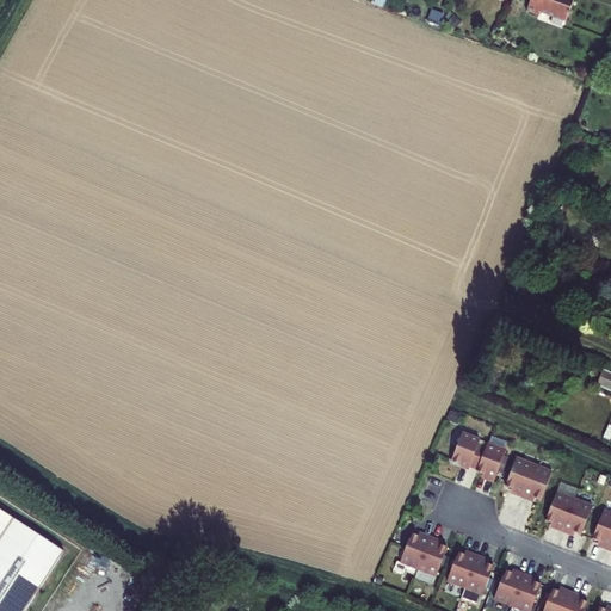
[(531,0),(528,12),(541,17),(541,13),(567,23),(568,18),(571,18),(572,13),(571,12),(574,0),(531,0)]
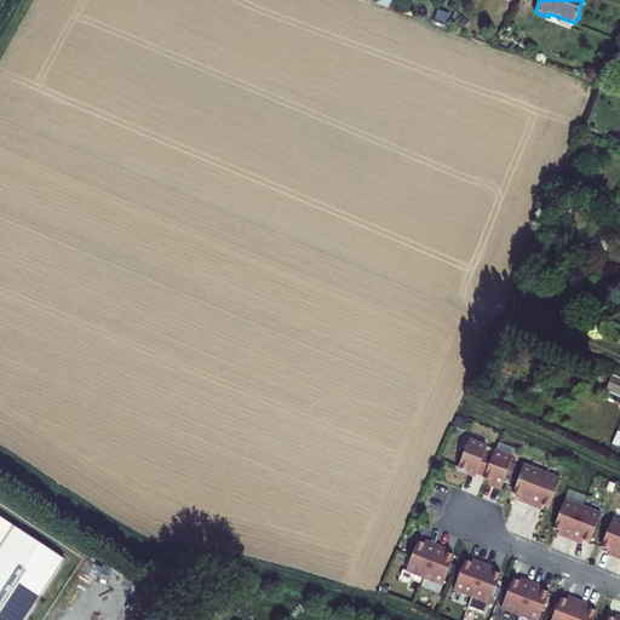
[(619,378),(613,375),(606,392),(619,397),(619,378)]
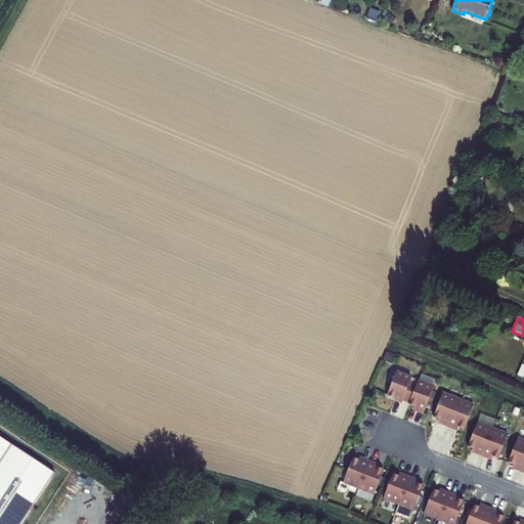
[(415,411),(423,415),(433,387),(418,381),(416,385),(409,383),(410,378),(396,372),(386,395),(401,401),(402,400),(408,403),(407,404),(416,408),(415,411)]
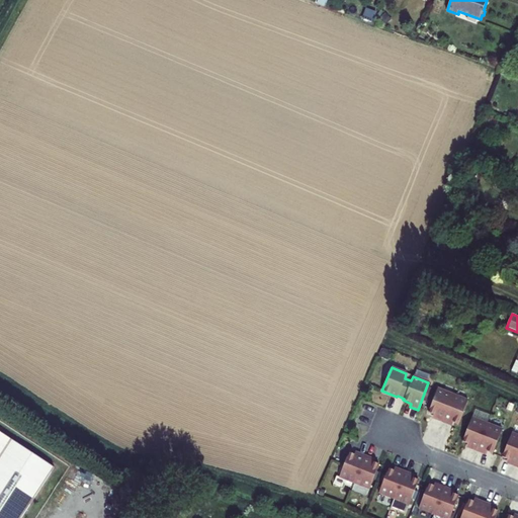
[(435,416),(434,419),(441,422),(451,395),(437,389),(427,413),(435,416)]
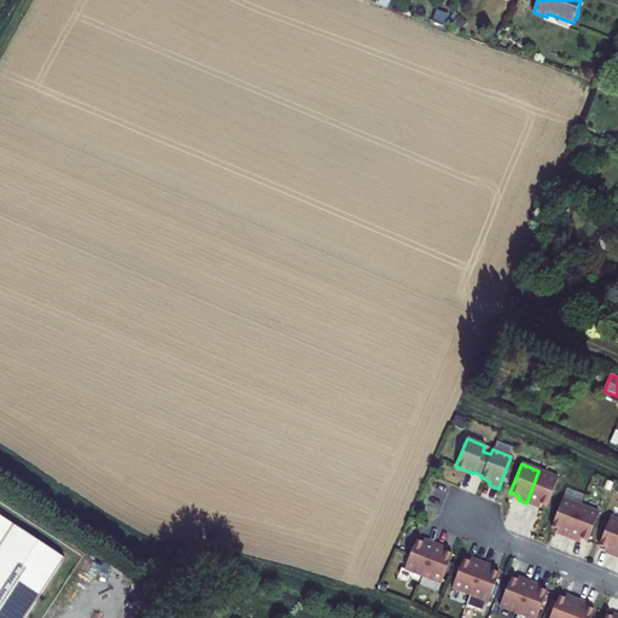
[(526,503),(534,506),(535,503),(544,507),(557,478),(538,471),(526,503)]
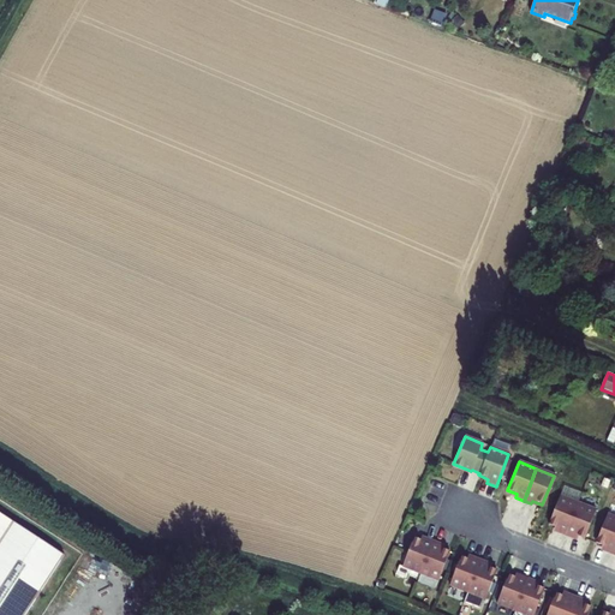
[(557,529),(556,531),(565,535),(577,503),(560,496),(548,524),(557,529)]
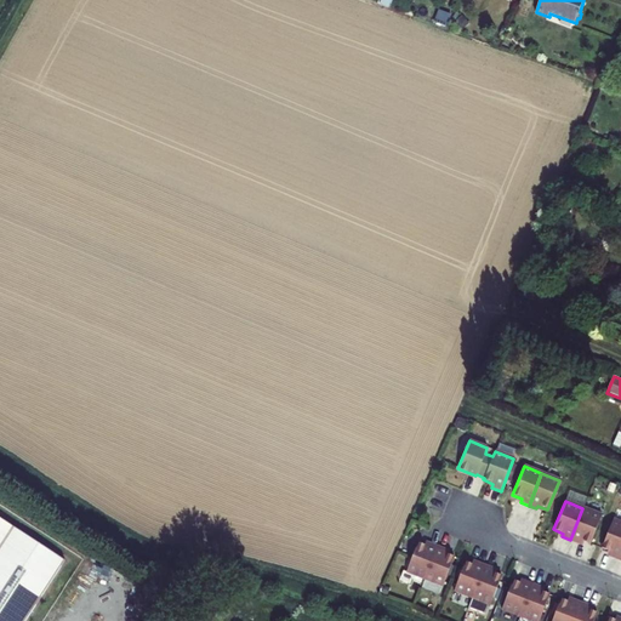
[(570,540),(577,543),(579,540),(588,543),(600,516),(582,508),(570,540)]
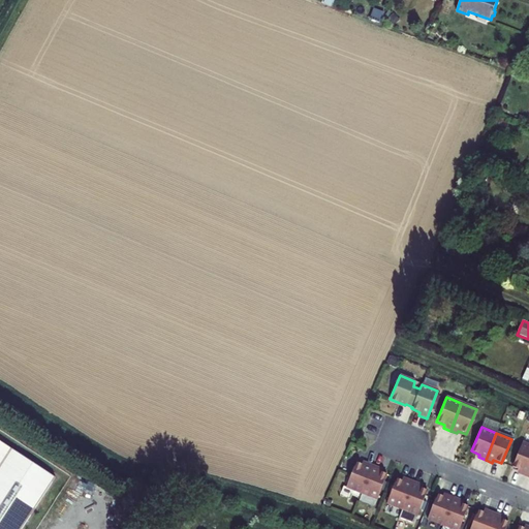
[(0,442),(0,528),(19,528),(54,477),(0,442)]
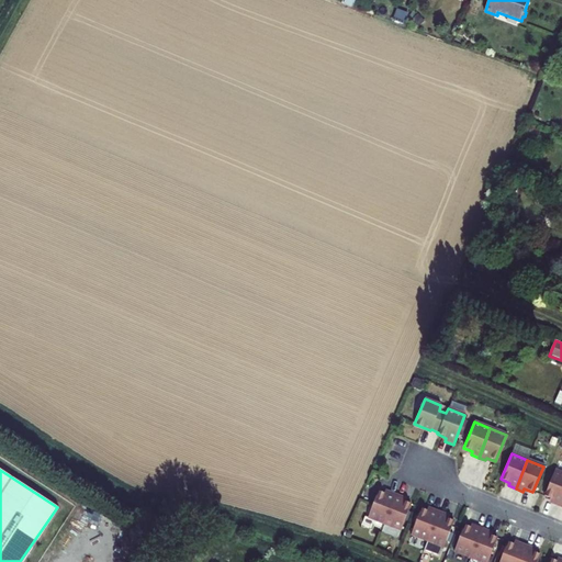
[(552,499),(551,503),(559,506),(561,496),(561,473),(554,470),(543,496),(552,499)]
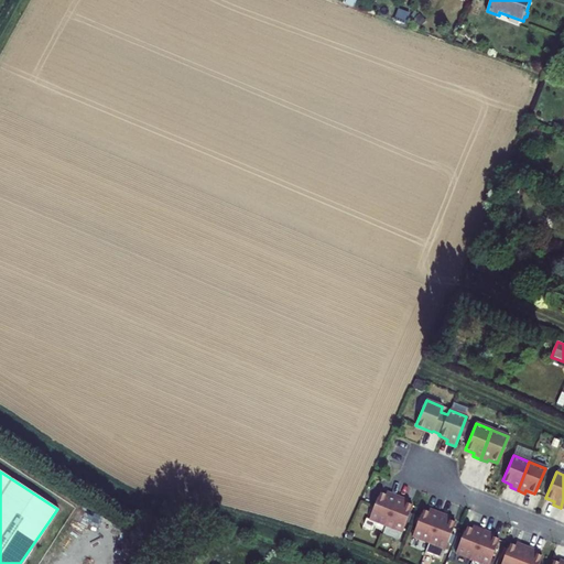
[(388,495),(379,491),(368,518),(384,524),(397,495),(389,491),(388,495)]
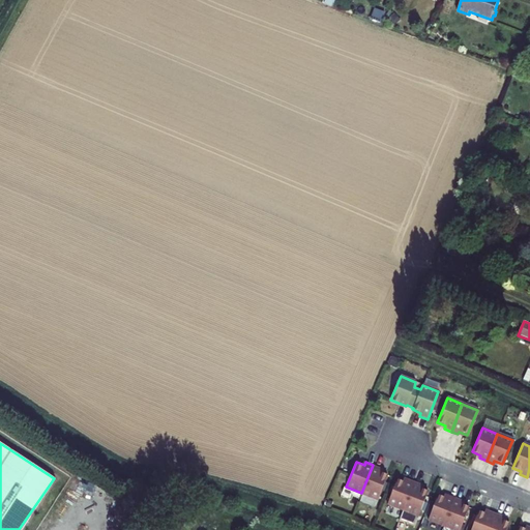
[(377,499),(386,474),(378,471),(380,468),(373,465),(361,493),(377,499)]
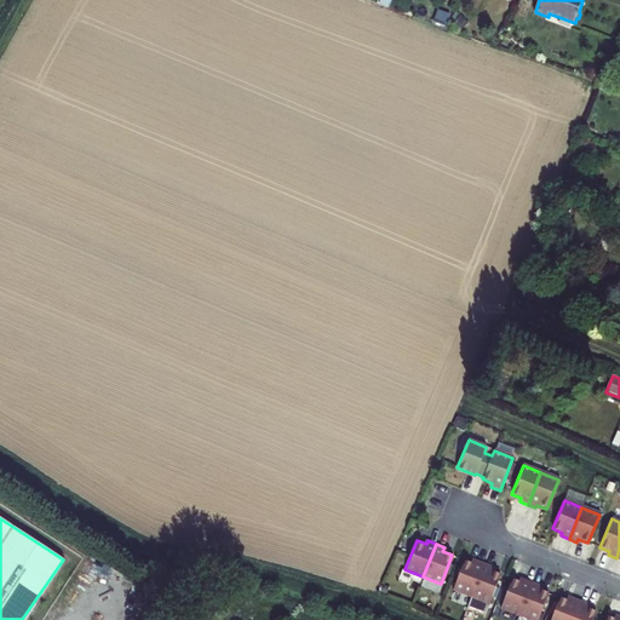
[(474,563),(464,560),(452,589),(470,596),(483,563),(475,560),(474,563)]
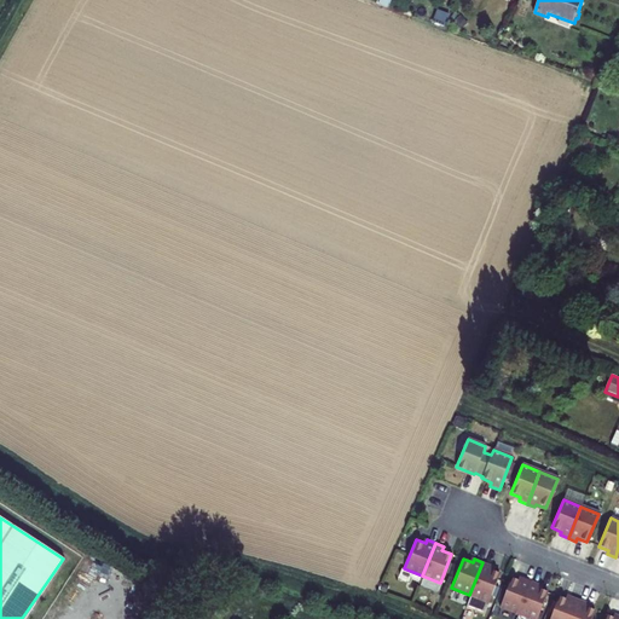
[(487,602),(498,573),(489,570),(491,566),(482,562),(469,595),(487,602)]
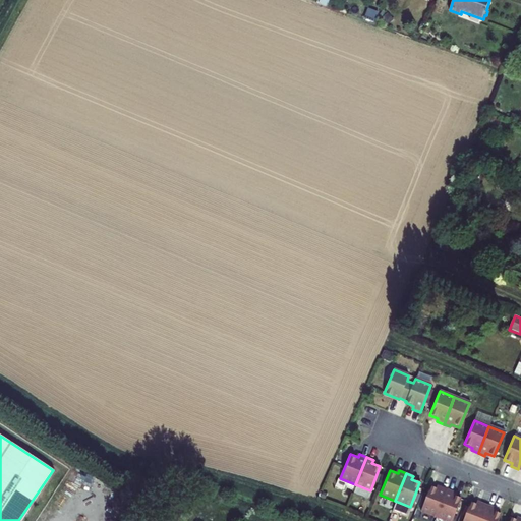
[(438,489),(429,485),(419,510),(435,516),(446,489),(439,486),(438,489)]
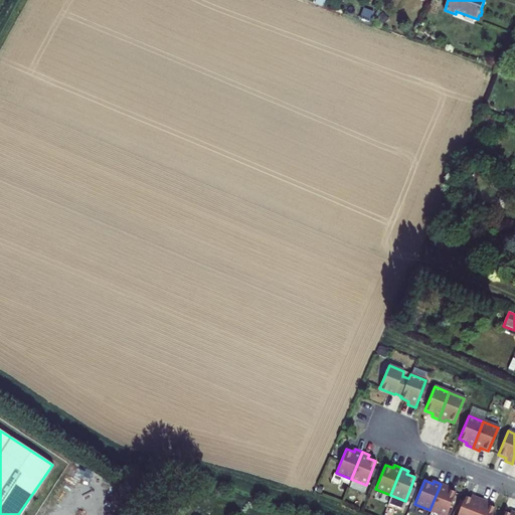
[(441,514),(445,514),(455,493),(447,489),(448,487),(441,484),(430,510),(441,514)]
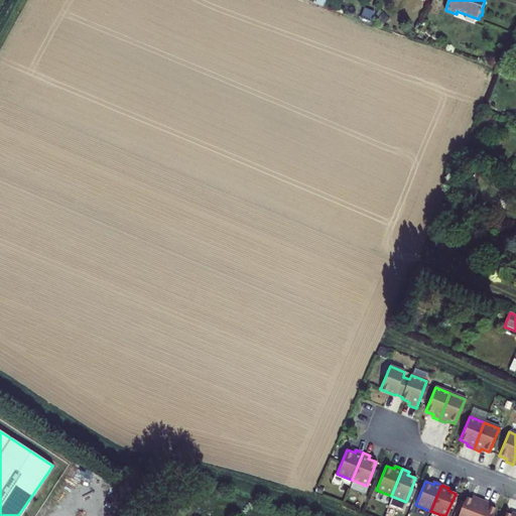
[(473,500),(465,497),(457,515),(474,515),(481,500),(474,498),(473,500)]
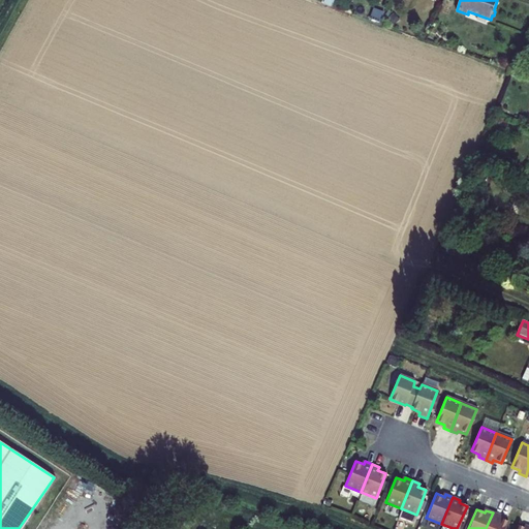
[(503,528),(507,522),(499,519),(500,516),(493,512),(486,528),(503,528)]
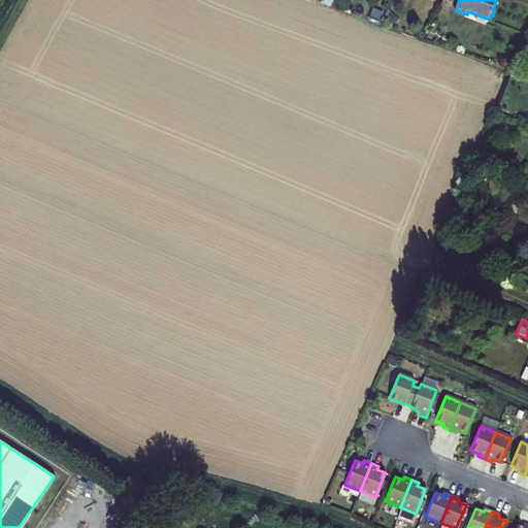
All buildings are outlined.
